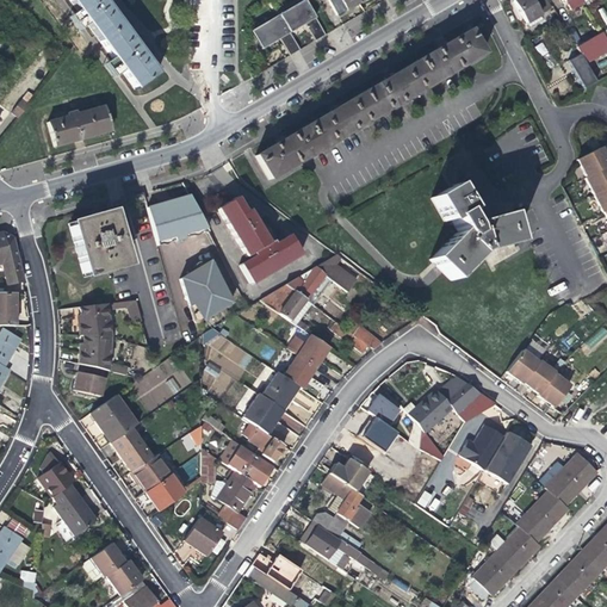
[(106,0),(73,0),(104,42),(125,26),(106,0)]
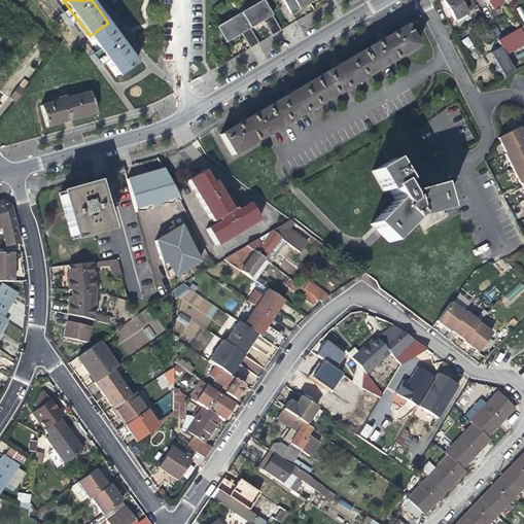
[(220,22),(230,37),(238,33),(243,30),(253,46),(262,41),(252,25),(259,21),(266,18),(275,34),(284,29),(267,0),(262,0),(254,4),(253,2),(243,8),(243,10),(232,16),(231,15),(220,22)]
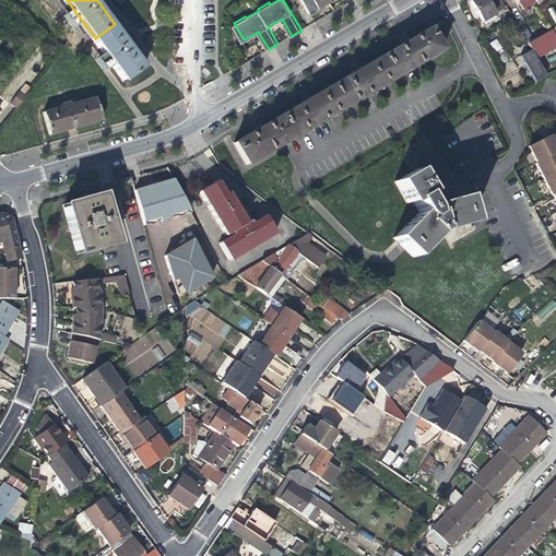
[(324,4),(332,0),(305,0),(311,12),(324,4)]
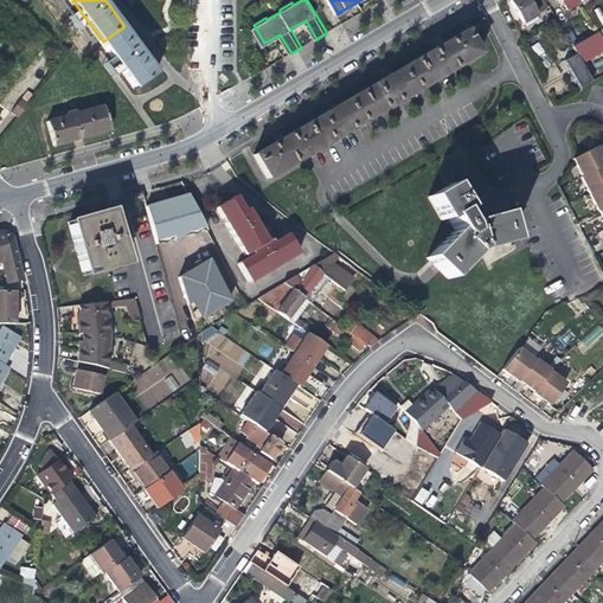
[(513,0),(528,26),(541,19),(531,0),(513,0)]
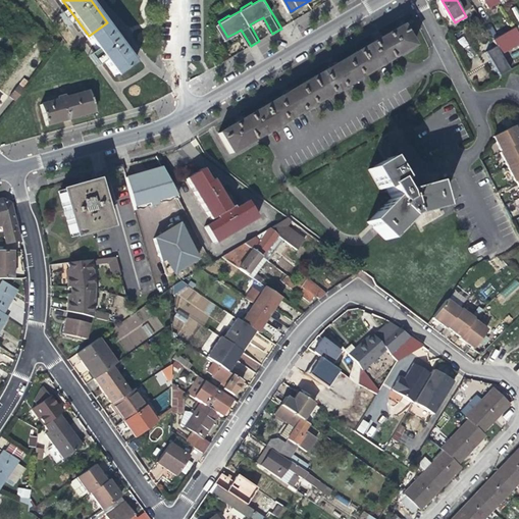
[(474,6),(470,0),(460,0),(466,11),(474,6)]
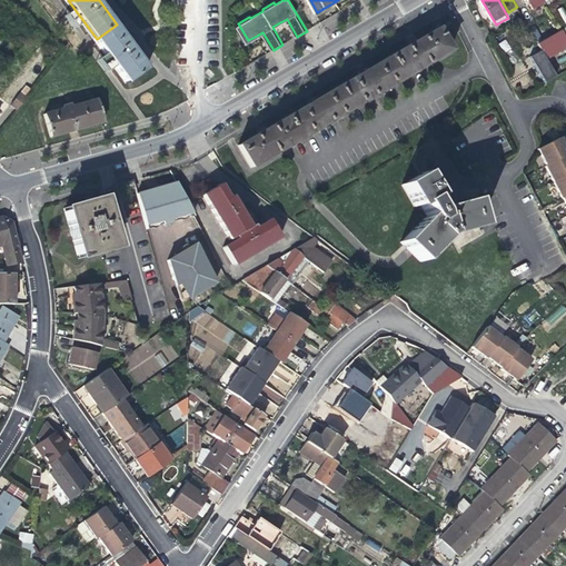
[(527,0),(533,9),(546,2),(544,0),(527,0)]
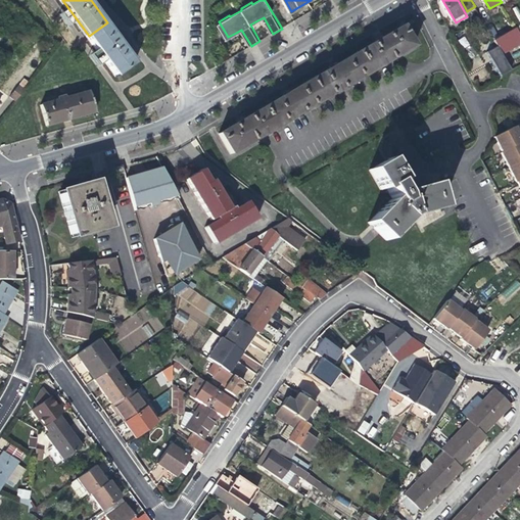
[(121,41),(107,22),(89,36),(119,75),(137,62),(121,41)]
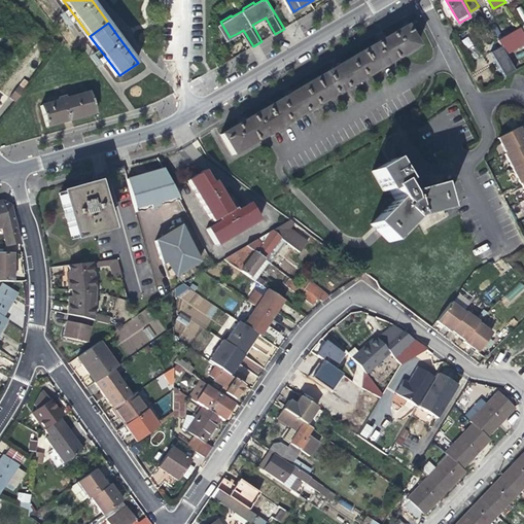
[(383,39),(358,54),(371,74),(411,51),(419,46),(407,25),(383,39)]
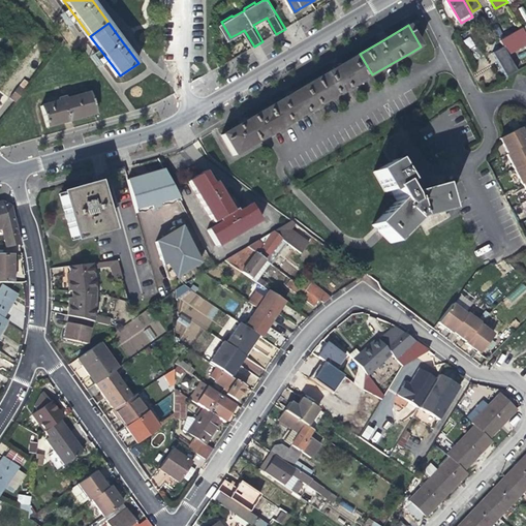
[(509,55),(525,44),(525,34),(522,28),(501,41),(509,55)]
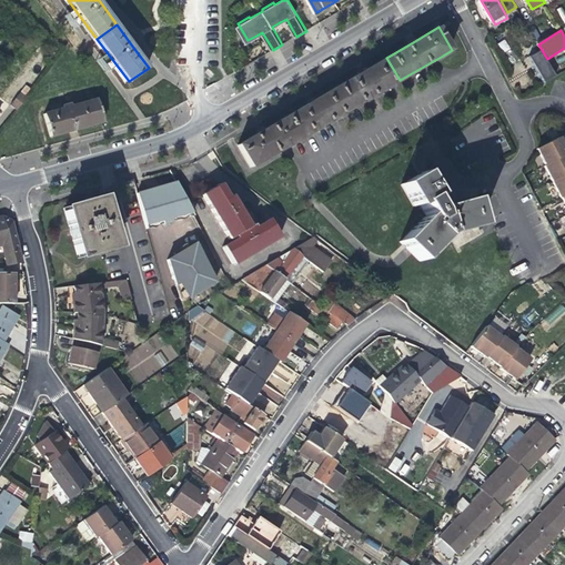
[(352,108),(400,80),(386,58),(365,70),(339,84),(352,108)]
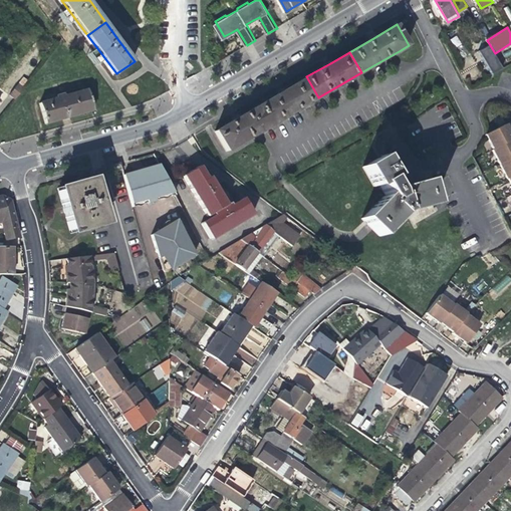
[(496,58),(487,63),(493,74),(503,69),(496,58)]
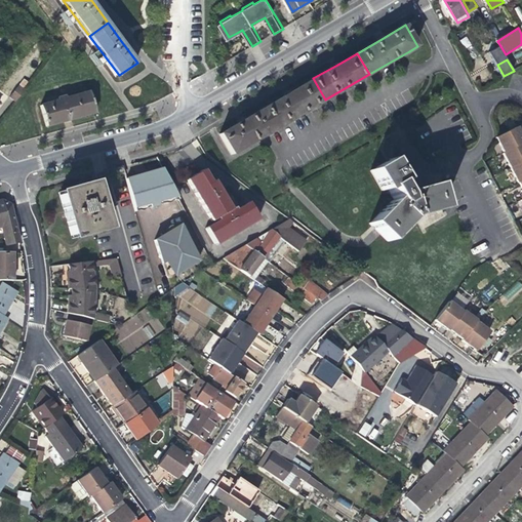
[(280,125),(325,99),(313,78),(289,91),(268,105),(280,125)]
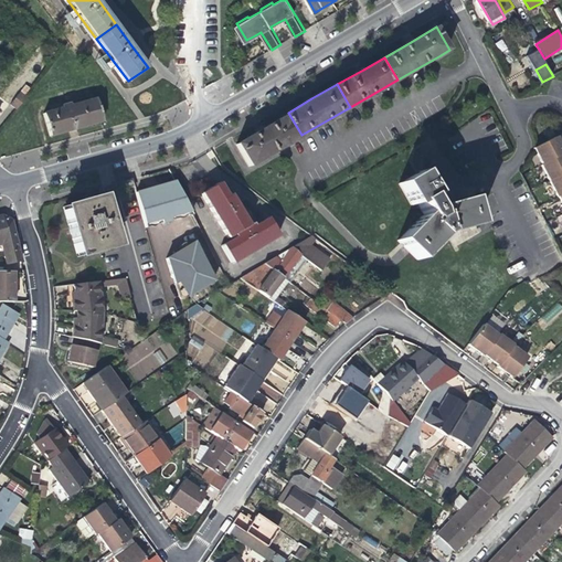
[(22,92),(12,104),(19,108),(28,96),(22,92)]
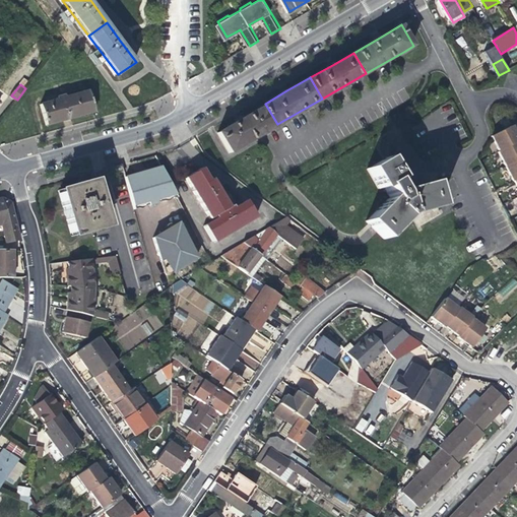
[(98,112),(90,90),(67,98),(66,94),(58,97),(59,100),(43,104),(49,125),(70,119),(98,112)]
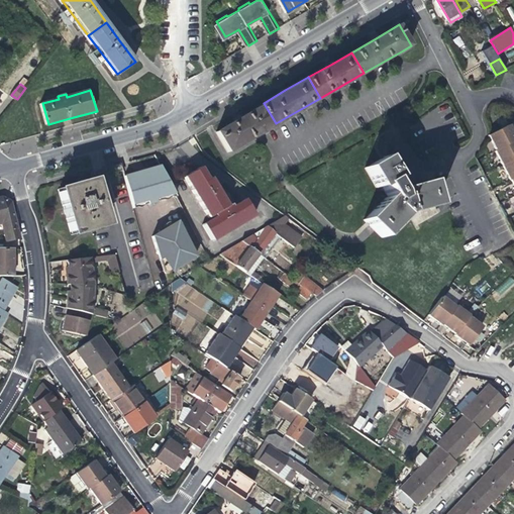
[(266,129),(276,123),(264,103),(235,119),(217,129),(229,150),(266,129)]
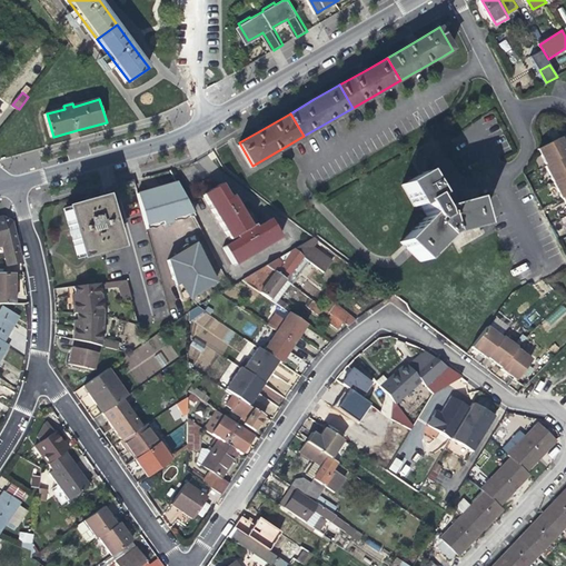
[(565,141),(563,137),(538,150),(547,167),(545,168),(562,199),(564,198),(565,200),(565,141)]
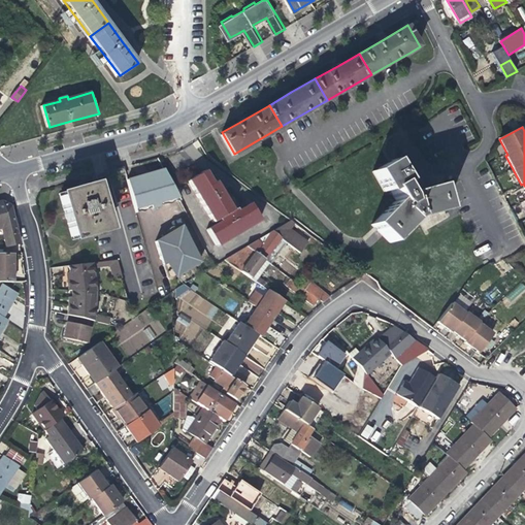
[(392,159),(372,169),(385,190),(390,187),(398,199),(396,200),(394,198),(371,222),(380,229),(390,238),(409,220),(418,214),(444,208),(439,184),(417,189),(415,183),(412,184),(405,186),(402,179),(403,178),(392,159)]
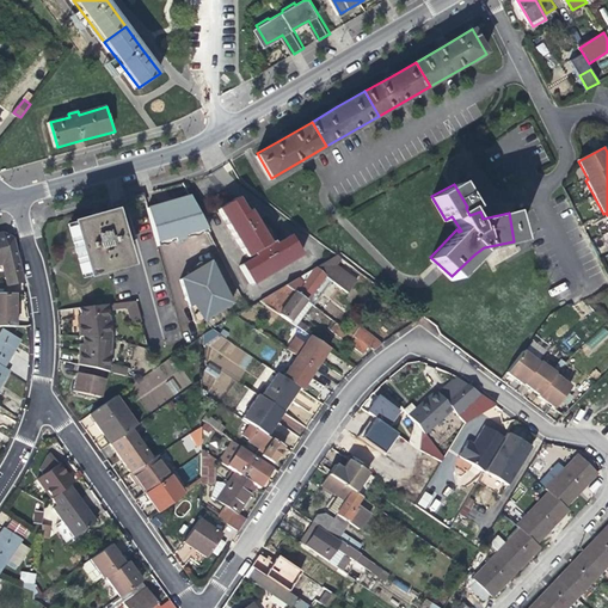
[(172,201),(163,204),(171,239),(209,227),(192,195),(172,201)]
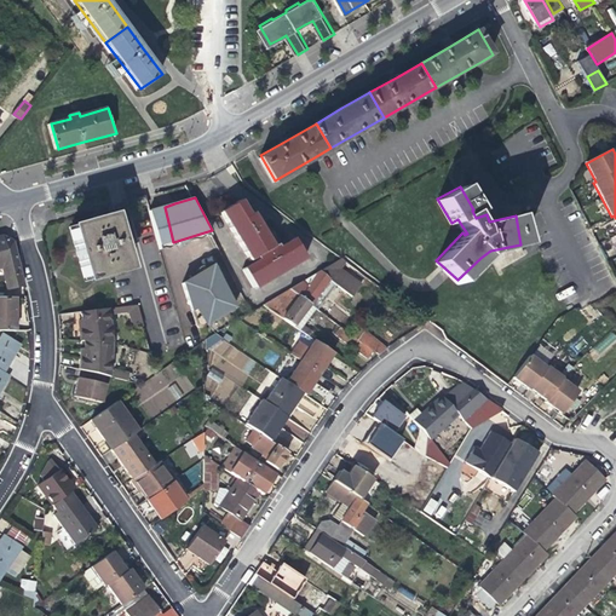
[(282,248),(280,245),(286,241),(278,230),(275,232),(271,234),(268,229),(264,231),(243,200),(223,212),(252,262),(259,257),(262,260),(246,269),(257,287),(309,258),(298,239),(282,248)]
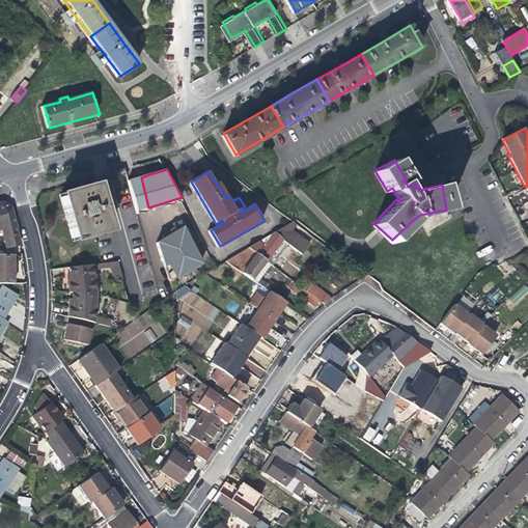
[(136,178),(131,181),(139,210),(144,209),(148,207),(141,177),(136,178)]
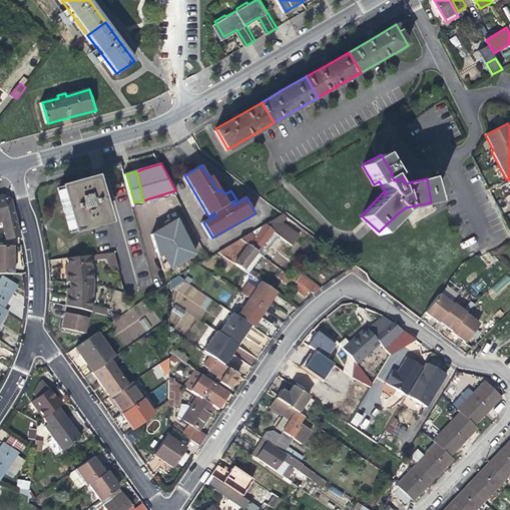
[(97,180),(89,182),(88,179),(74,183),(62,186),(75,232),(109,222),(97,180)]
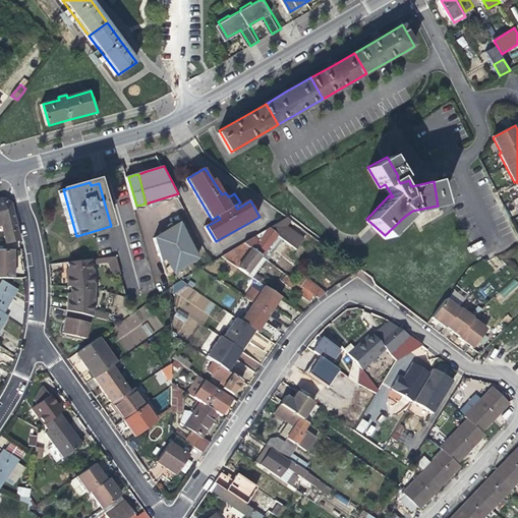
[(0,198),(0,224),(4,224),(8,242),(21,239),(14,202),(5,198),(0,198)]
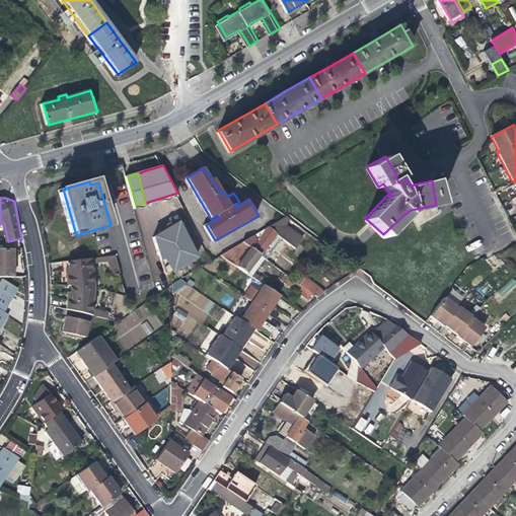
[(289,216),(244,241),(261,252),(278,234),(297,249),(306,238),(288,224),(293,218),(289,216)]
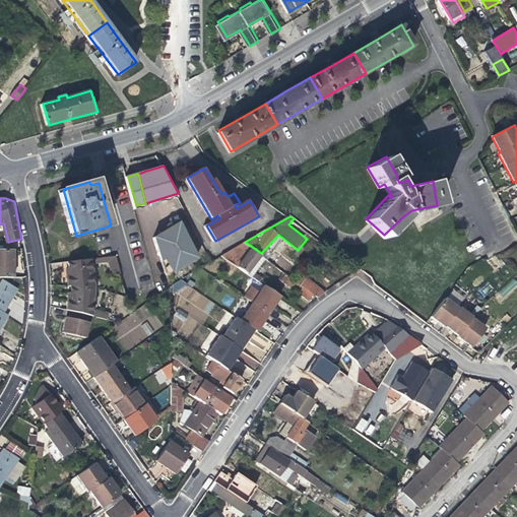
[(181,223),(155,239),(164,262),(167,259),(174,272),(200,258),(181,223)]
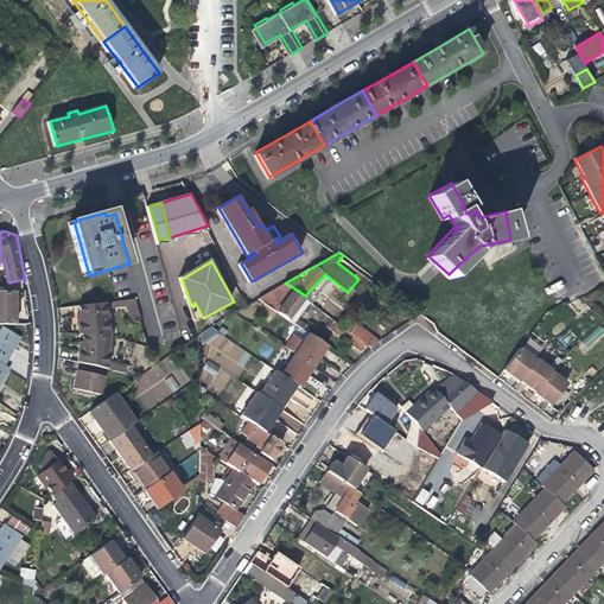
[(331,280),(325,274),(305,296),(311,300),(312,302),(325,287),(331,280)]
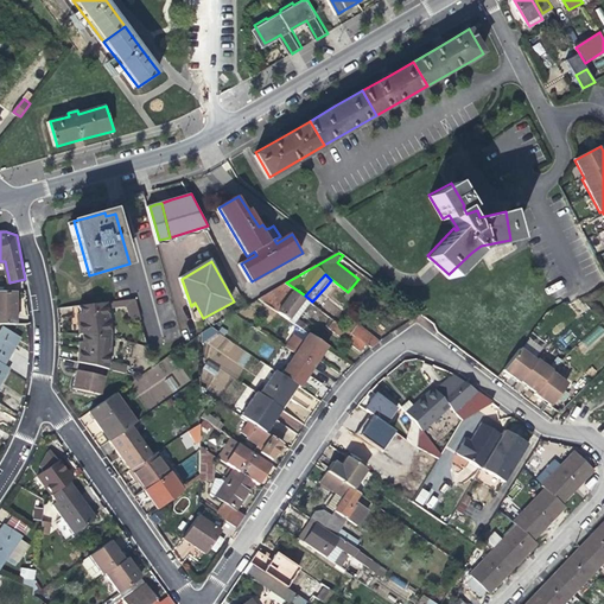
[(290,317),(305,296),(286,283),(260,298),(290,317)]
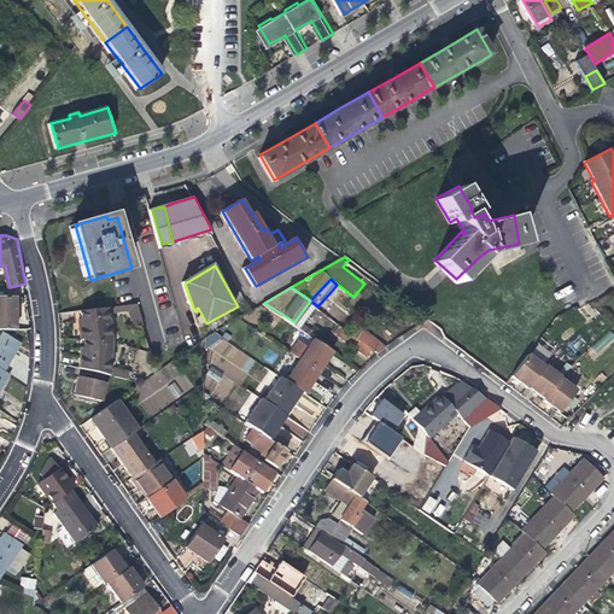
[(0,299),(0,328),(17,328),(17,314),(18,299),(0,299)]
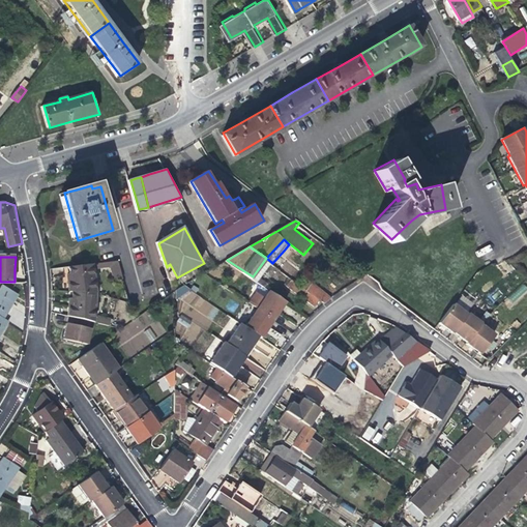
[(264,271),(271,262),(266,258),(253,276),(258,281),(261,276),(264,271)]
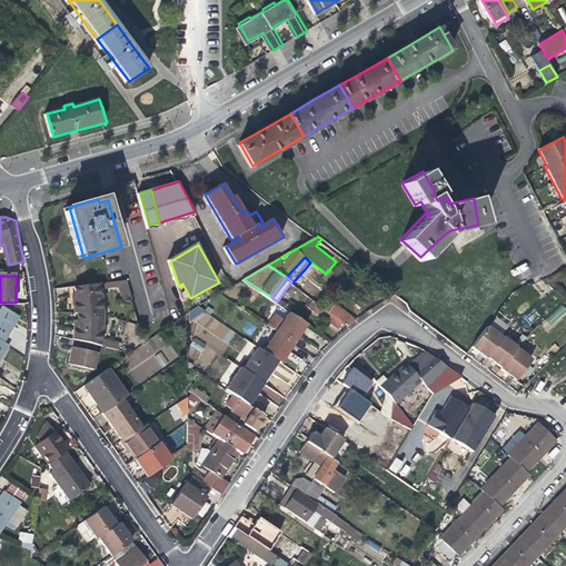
[(79,304),(76,304),(76,311),(81,311),(106,314),(101,285),(101,283),(77,286),(78,295),(79,304)]
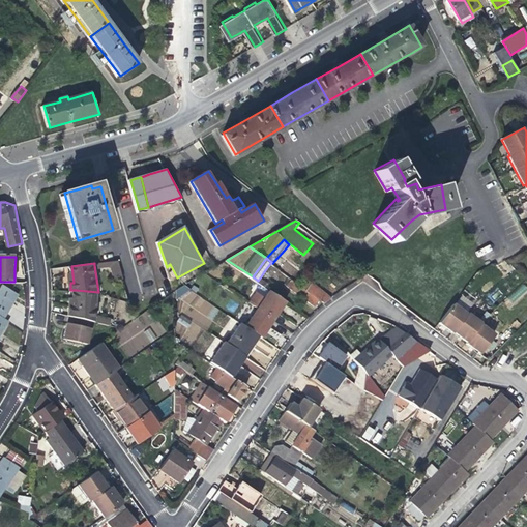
[(269,282),(261,276),(258,281),(266,286),(269,282)]
